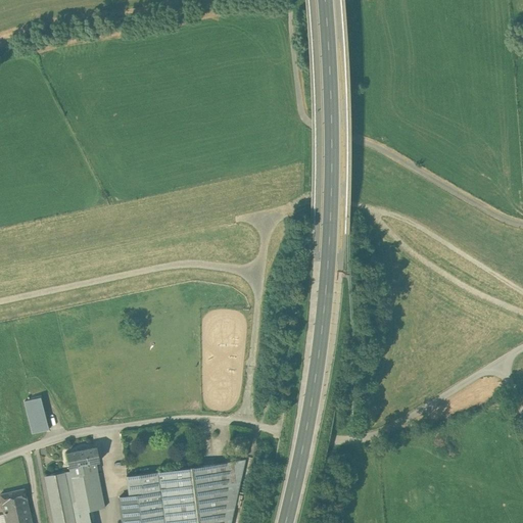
[(39,397),(32,399),(40,431),(48,429),(39,397)]
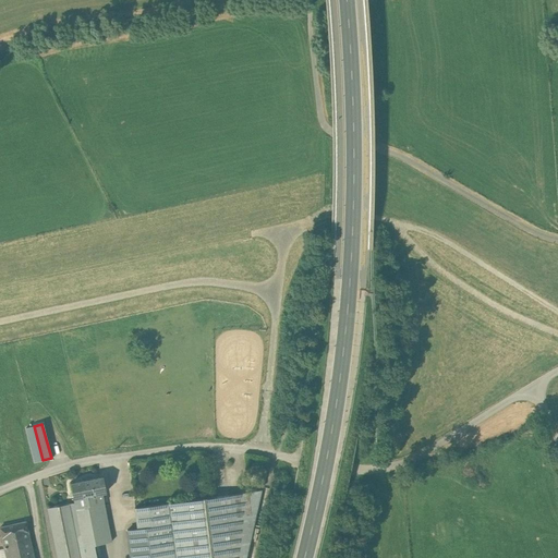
[(34,426),(25,428),(35,462),(43,460),(34,426)]
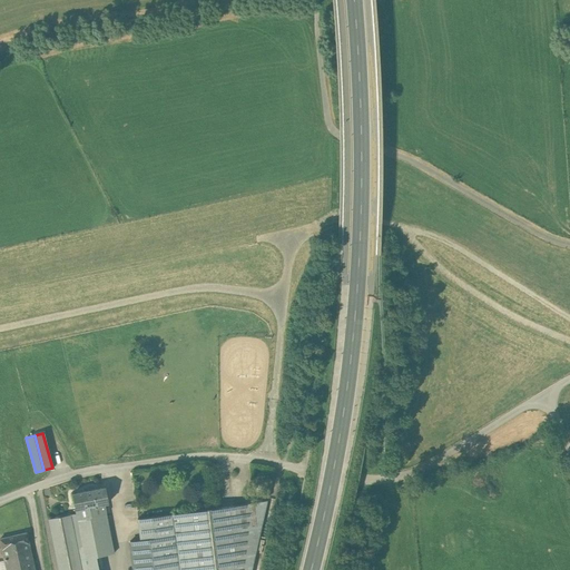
[(105,488),(72,493),(76,509),(105,503),(108,503),(105,488)]
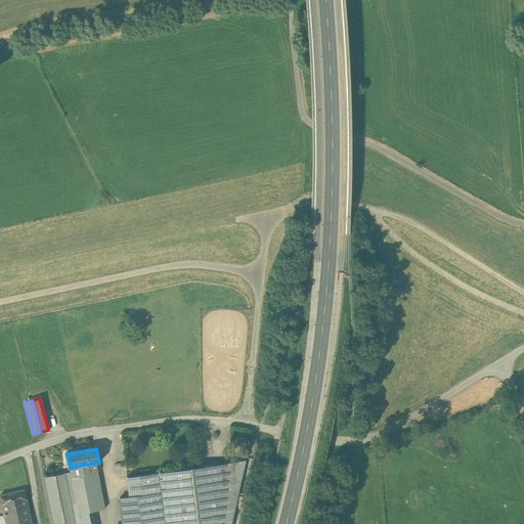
[(230,523),(246,462),(166,472),(172,523),(230,523)]
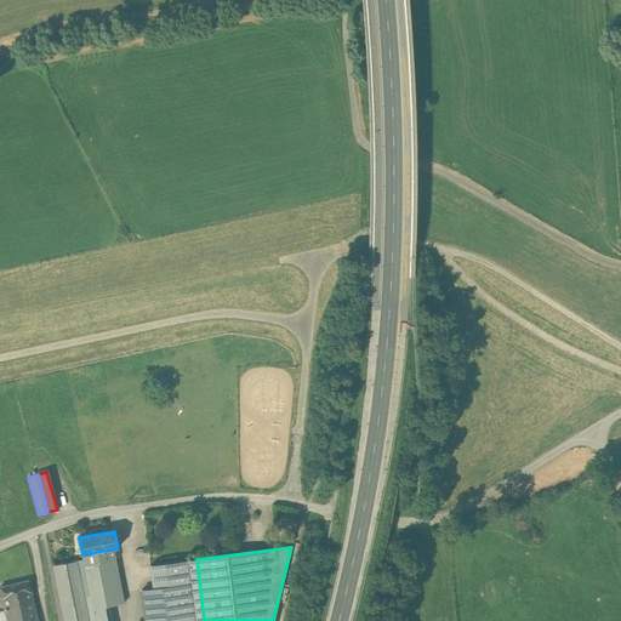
[(114,548),(84,554),(84,558),(53,564),(63,620),(85,620),(90,620),(87,610),(104,607),(124,603),(114,548)]
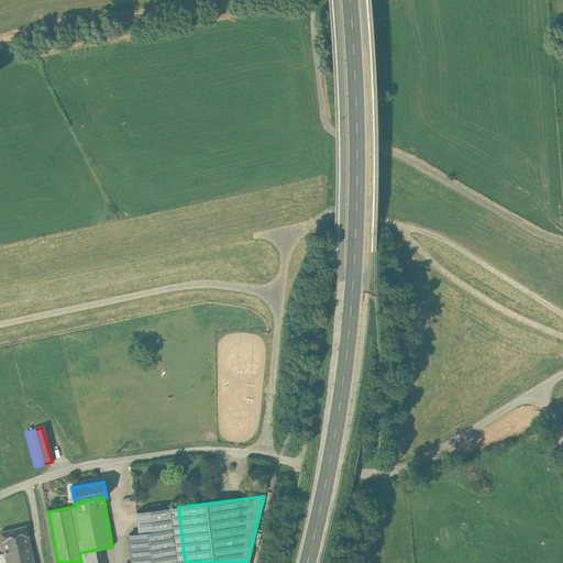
[(185,562),(178,507),(135,512),(139,533),(128,534),(131,562),(185,562)]
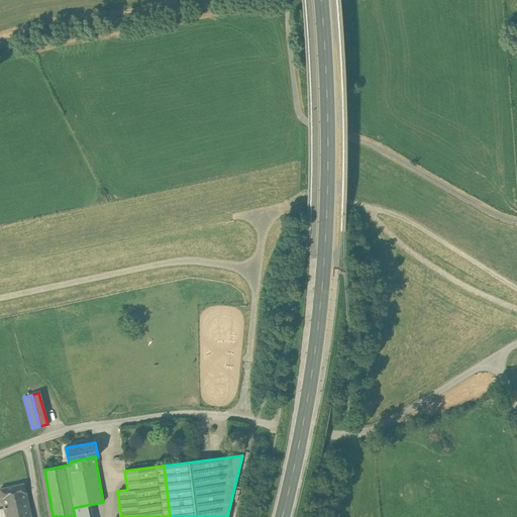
[(23,483),(0,488),(0,490),(2,498),(25,493),(23,483)]
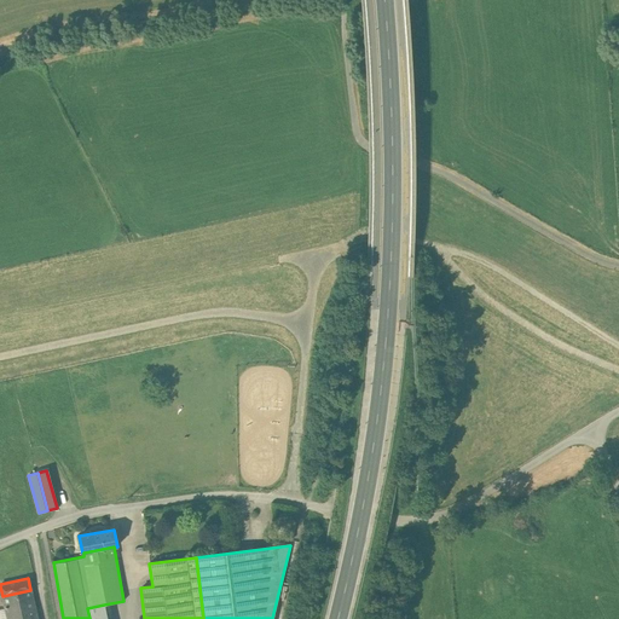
[(36,618),(30,590),(3,596),(7,618),(36,618)]
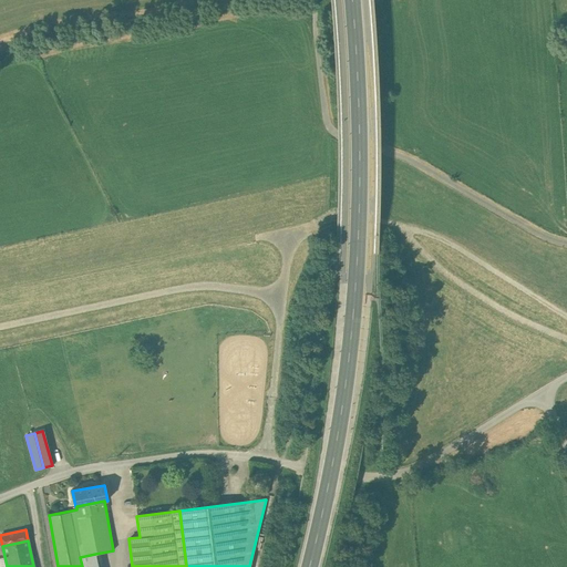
[(98,566),(95,554),(80,557),(82,566),(98,566)]
